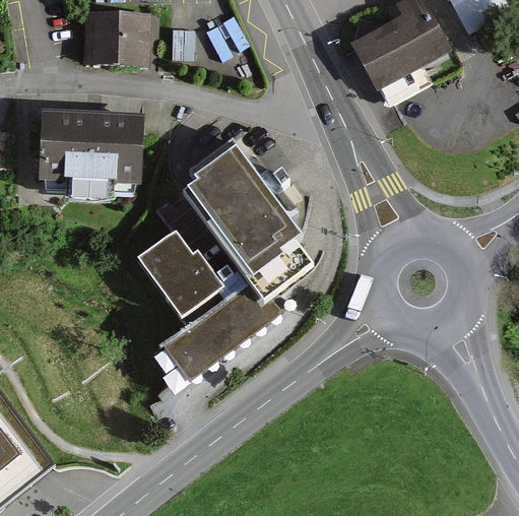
[(420,2),(352,43),(384,95),(452,55),(420,2)]
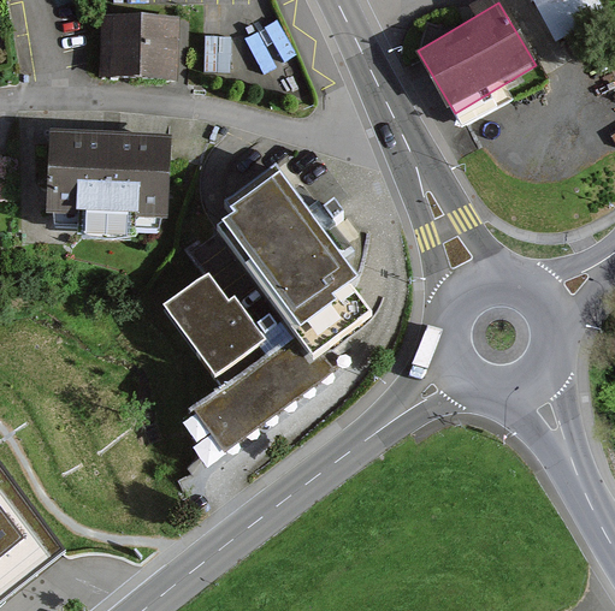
[(181,16),(100,12),(98,76),(178,79),(181,16)]
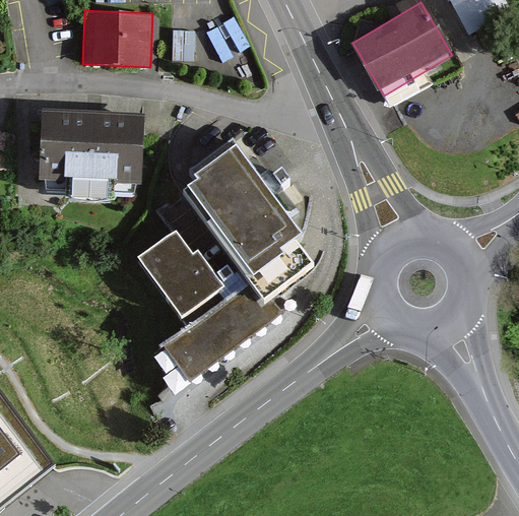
[(143,116),(43,114),(41,184),(141,187),(143,116)]
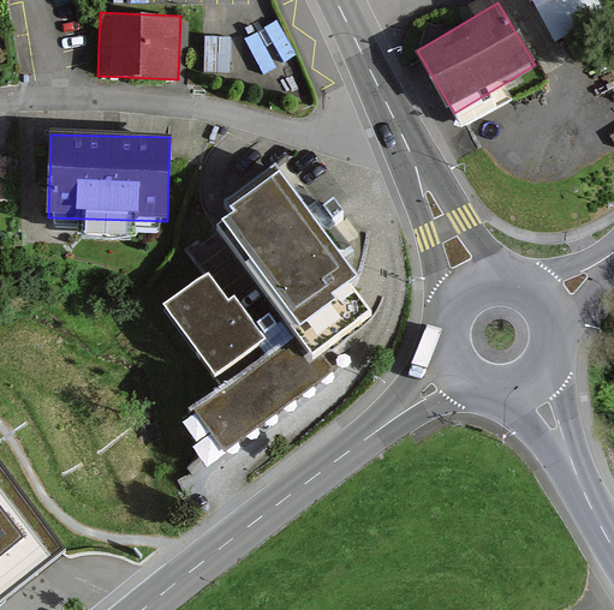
[(296,332),(192,412),(224,453),(333,368),(323,356),(373,317),(352,292),(364,282),(276,171),(225,211),(233,222),(219,233),(296,332)]
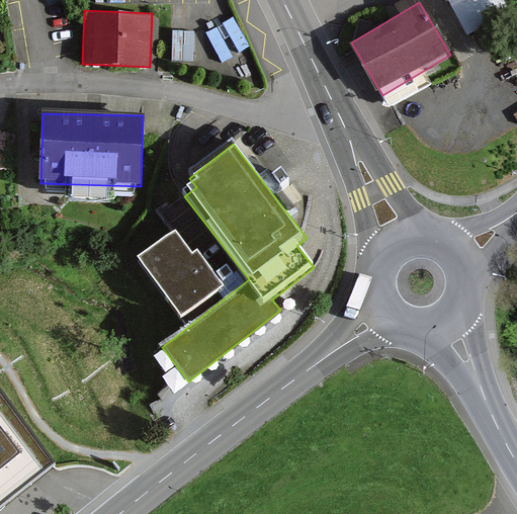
[(174,231),(137,258),(181,318),(224,285),(196,249),(191,253),(174,231)]
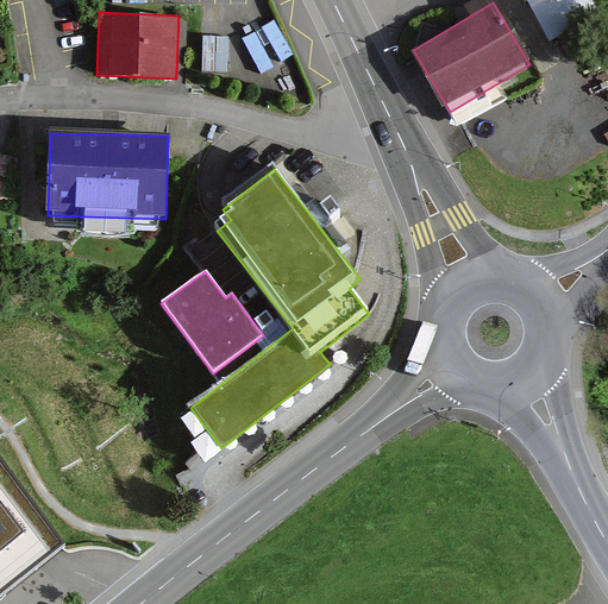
[(0,589),(60,541),(0,461),(0,589)]
